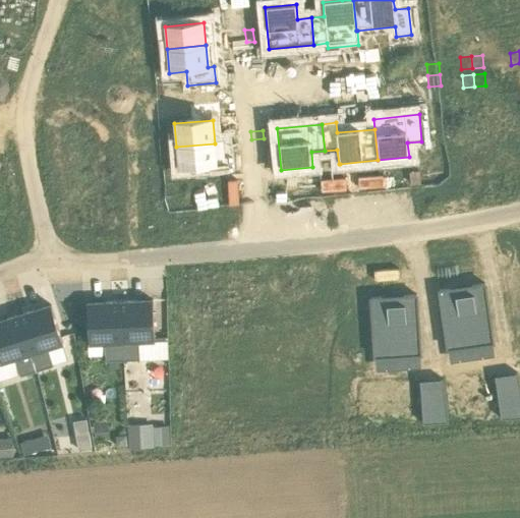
[(251,139),(252,148),(265,147),(264,138),(251,139)]
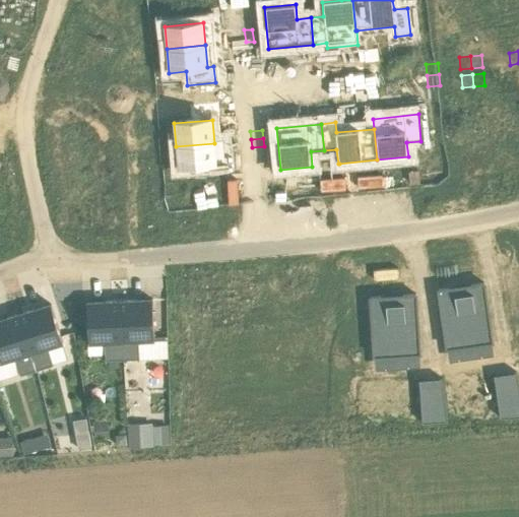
[(223,164),(216,165),(214,143),(176,146),(178,170),(195,169),(196,182),(224,179),(223,164)]
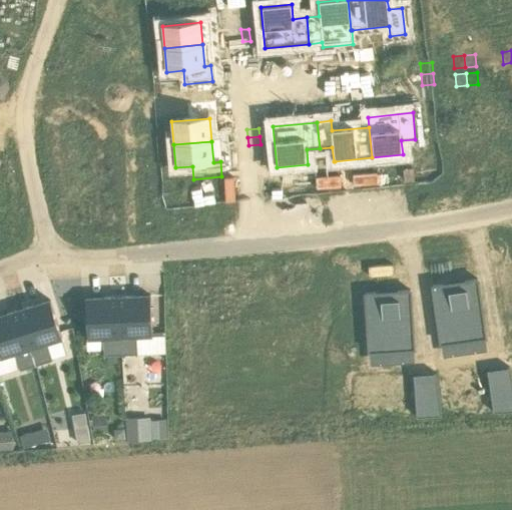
[(511,270),(500,274),(511,316),(511,270)]
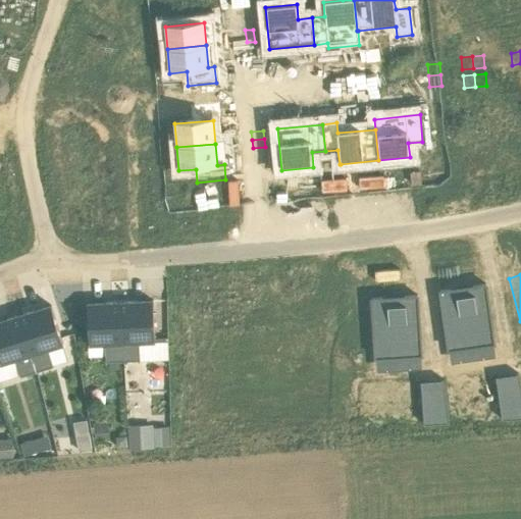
[(440,295),(449,352),(492,346),(484,289),(440,295)]
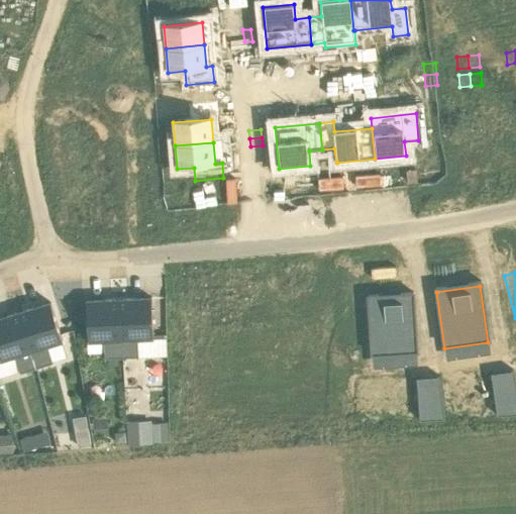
[(117,351),(117,294),(85,295),(85,335),(103,335),(103,351),(117,351)]
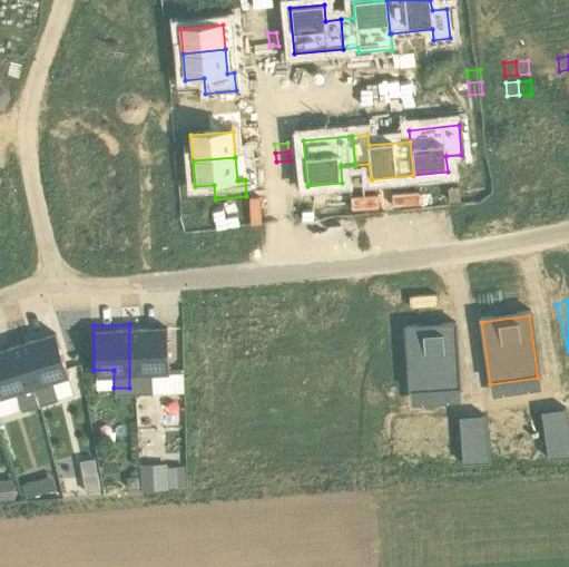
[(164,324),(129,324),(129,388),(145,388),(145,368),(164,368),(164,324)]
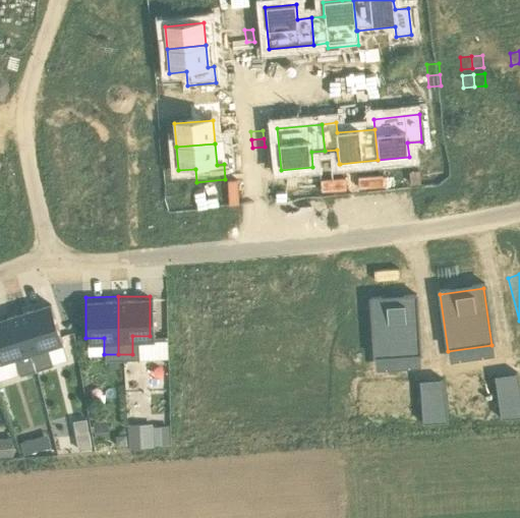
[(374,359),(376,359),(419,356),(415,298),(371,301),(374,359)]
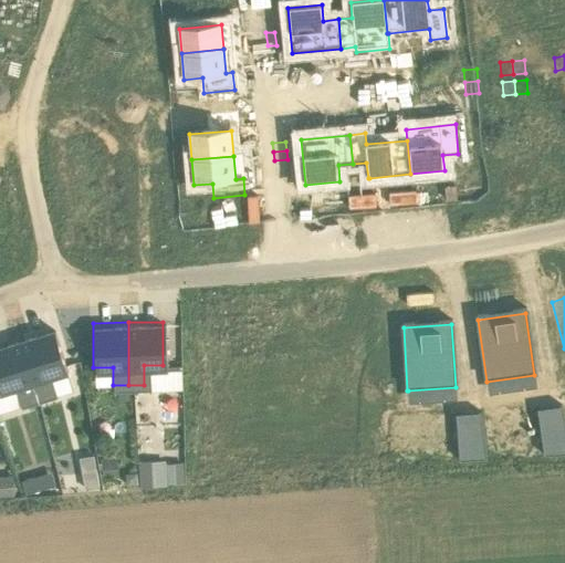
[(54,331),(20,342),(38,402),(56,396),(50,378),(67,373),(54,331)]
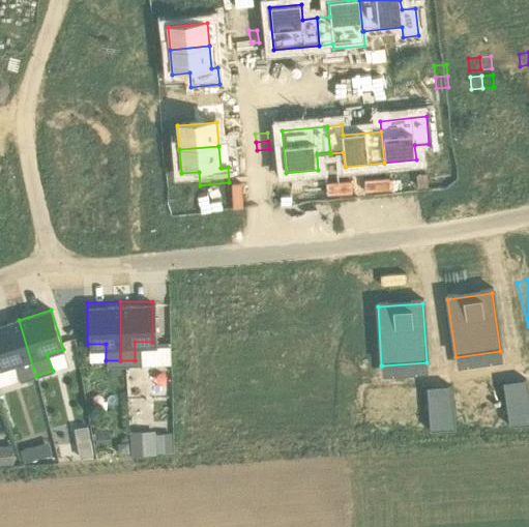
[(35,376),(19,320),(0,326),(0,370),(17,364),(22,380),(35,376)]
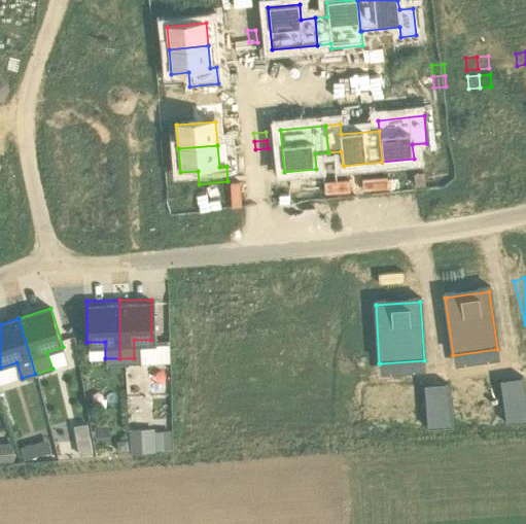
[(500,383),(506,426),(525,424),(525,393),(523,380),(500,383)]
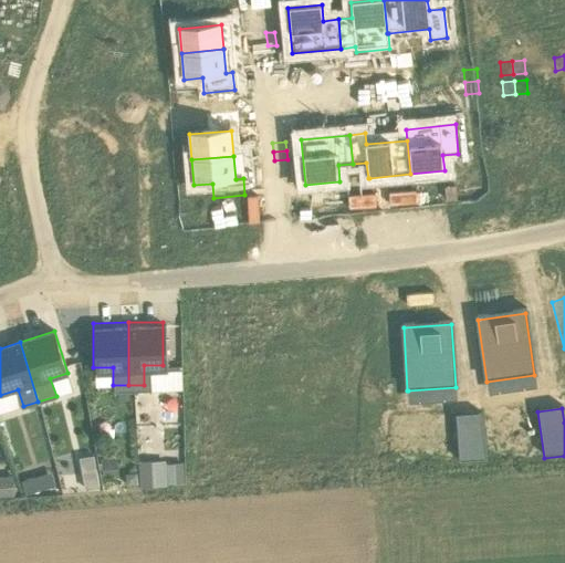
[(481,415),(456,416),(459,464),(488,461),(481,415)]
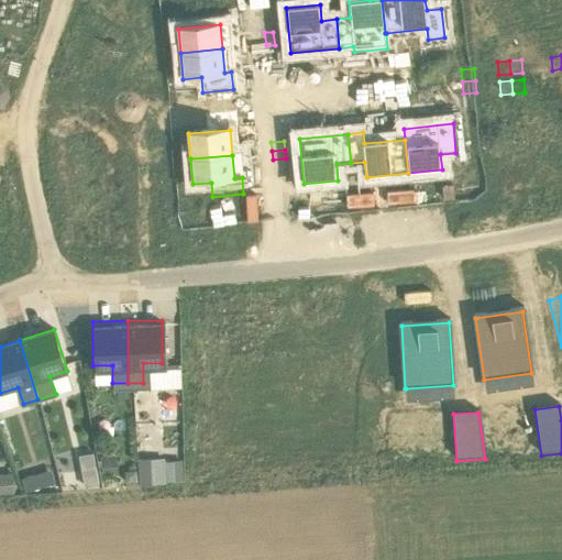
[(166,485),(165,464),(165,461),(138,462),(140,489),(166,486),(166,485)]
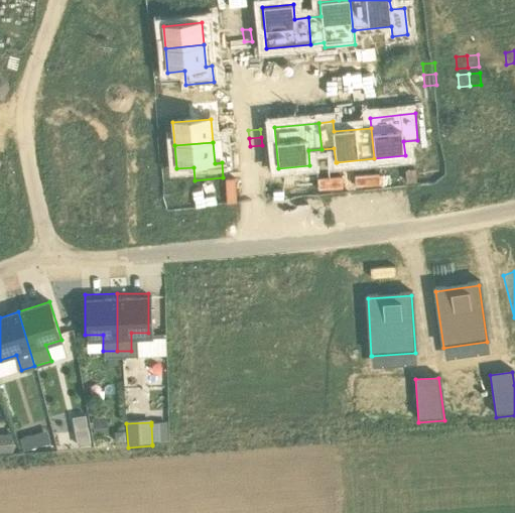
[(167,443),(166,424),(151,425),(152,444),(167,443)]
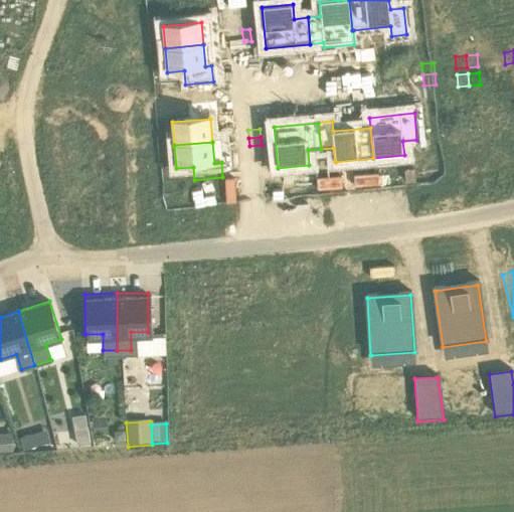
[(45,432),(20,439),(24,453),(49,445),(45,432)]
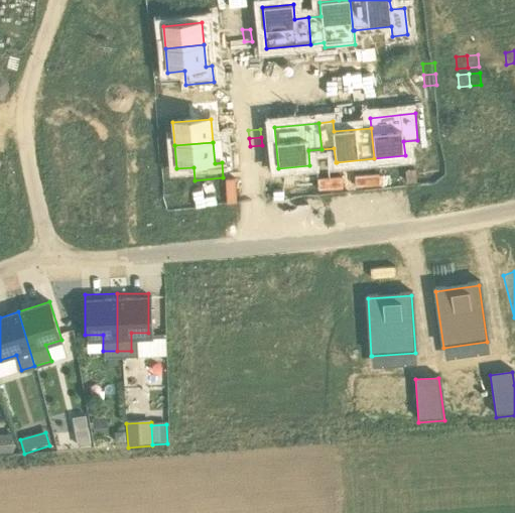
[(75,434),(78,449),(91,446),(88,432),(75,434)]
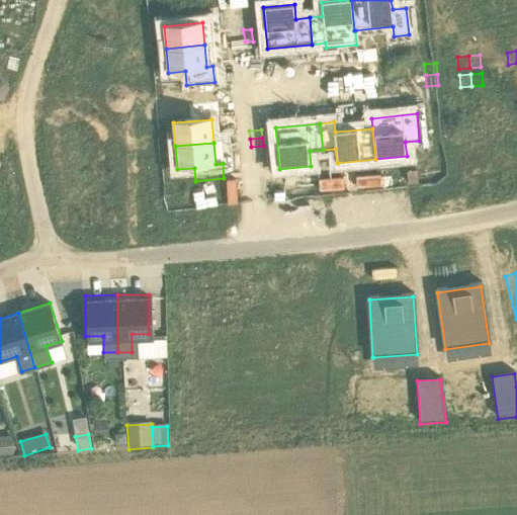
[(114,436),(115,447),(125,447),(125,436),(114,436)]
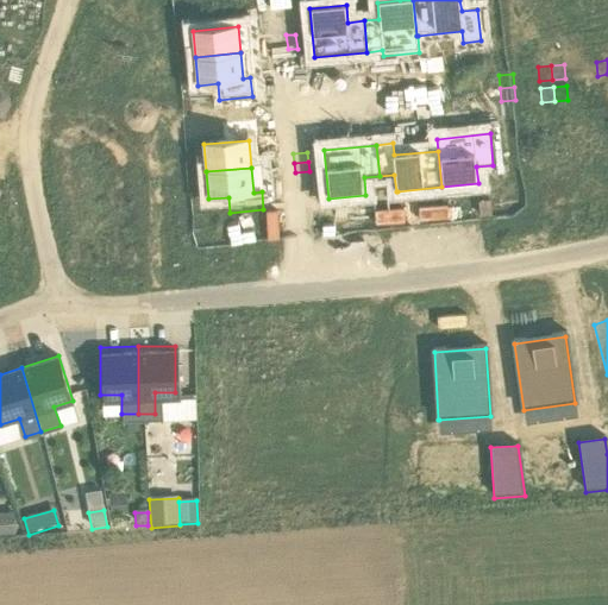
[(0,536),(16,536),(13,515),(0,515),(0,536)]
